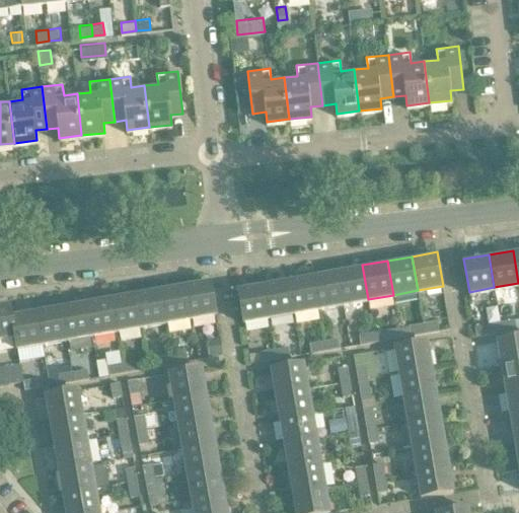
[(343,303),(368,299),(362,265),(338,270),(343,303)]
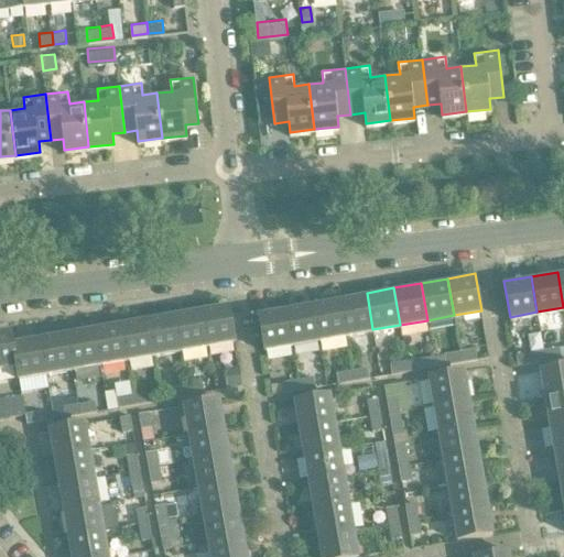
[(346,334),(372,329),(367,293),(339,297),(346,334)]
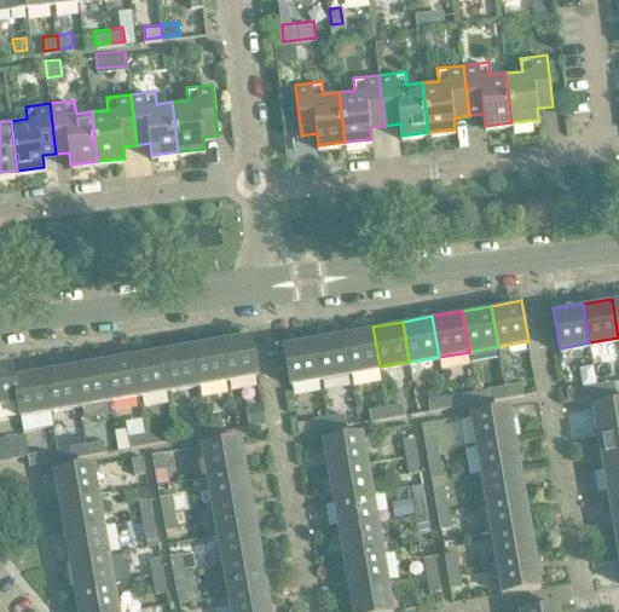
[(350,373),(380,367),(372,327),(342,333),(350,373)]
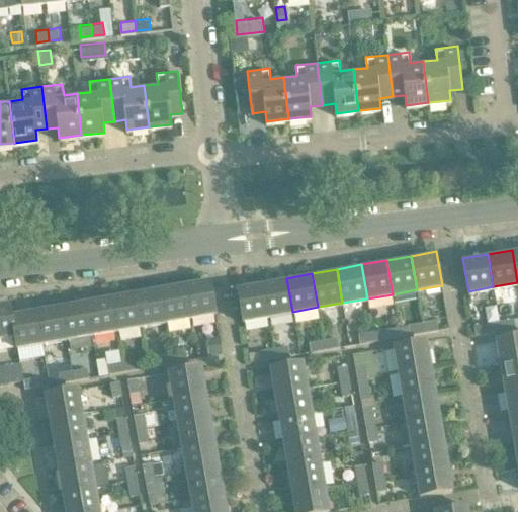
[(185,282),(191,316),(216,311),(210,278),(185,282)]
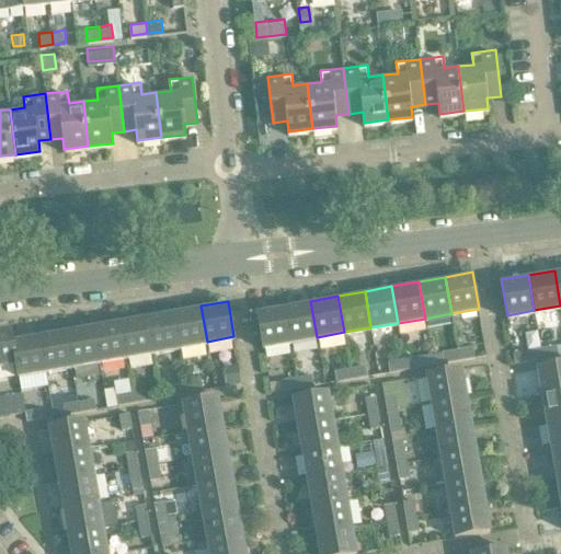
[(290,342),(317,337),(310,301),(284,306),(290,342)]
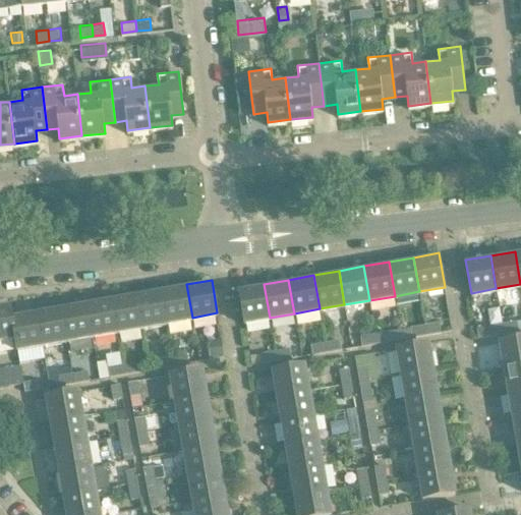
[(167,322),(192,318),(186,284),(161,289),(167,322)]
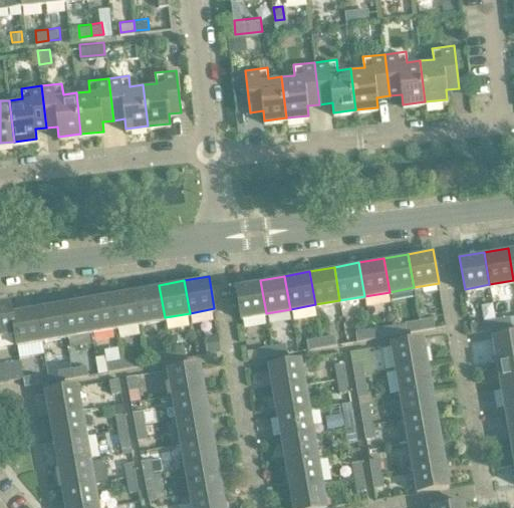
[(241,317),(266,313),(260,280),(235,284),(241,317)]
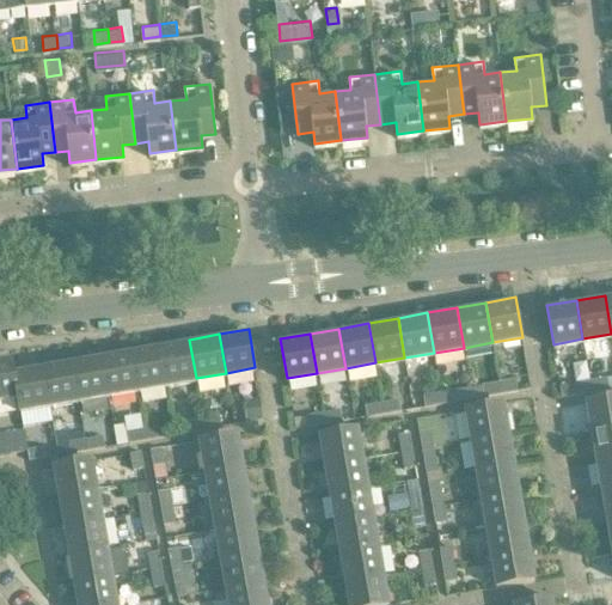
[(166,383),(196,378),(189,340),(160,344),(166,383)]
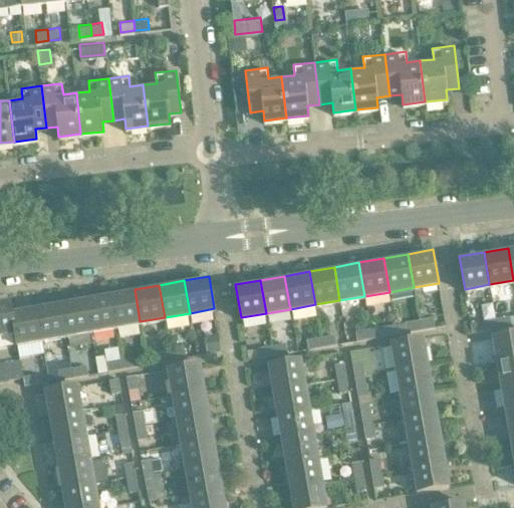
[(115,325),(140,321),(135,289),(109,293),(115,325)]
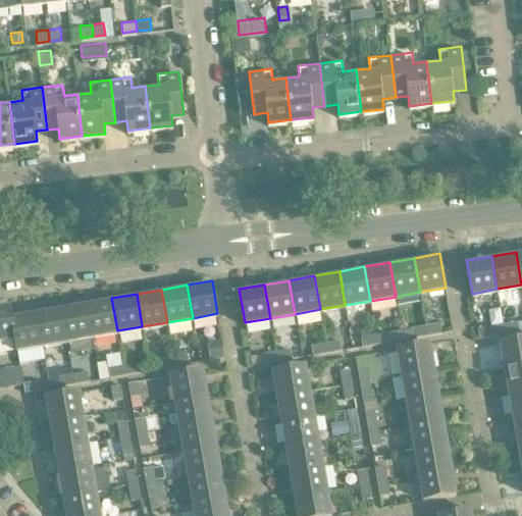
[(92,334),(117,330),(111,298),(87,302),(92,334)]
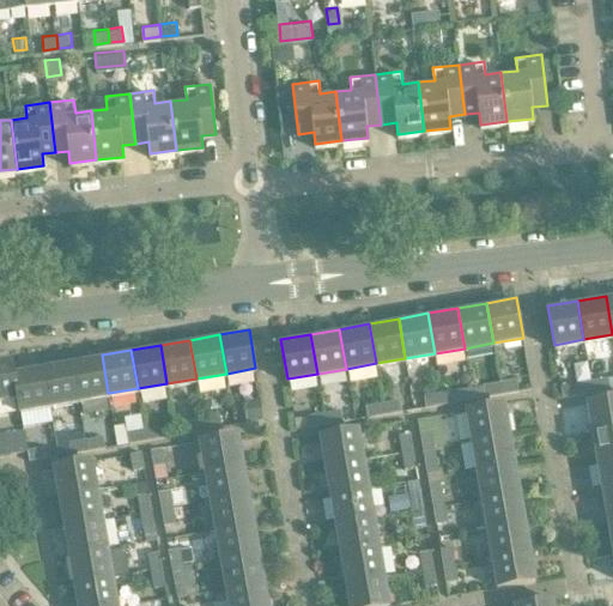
[(78,398),(108,393),(102,355),(72,361),(78,398)]
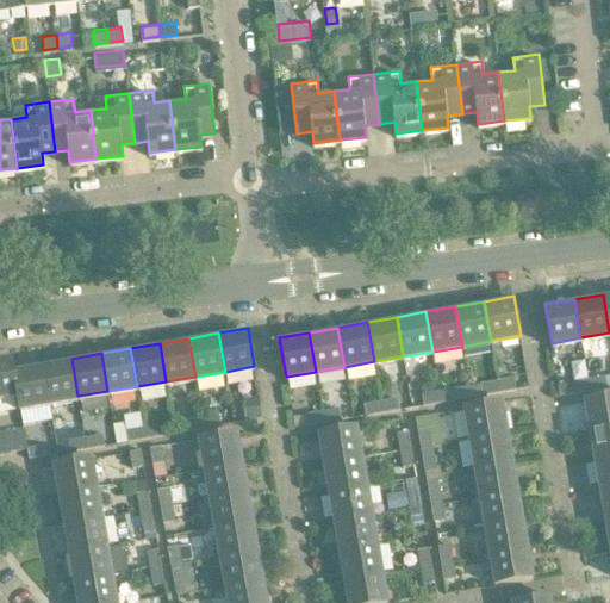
[(18,392),(14,368),(12,354),(0,355),(0,395),(17,392),(18,392)]
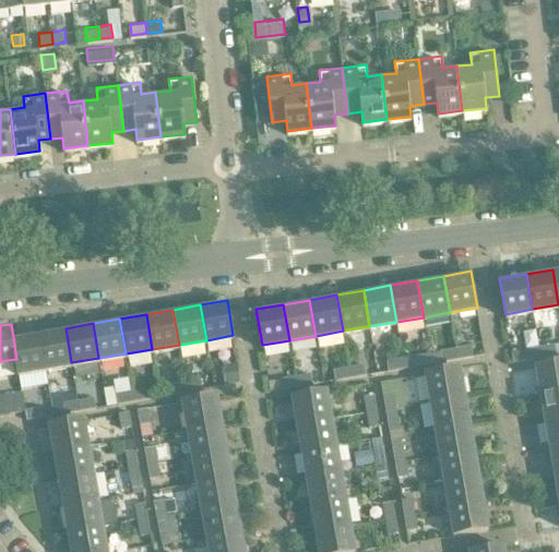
[(45,368),(71,362),(66,328),(38,333),(45,368)]
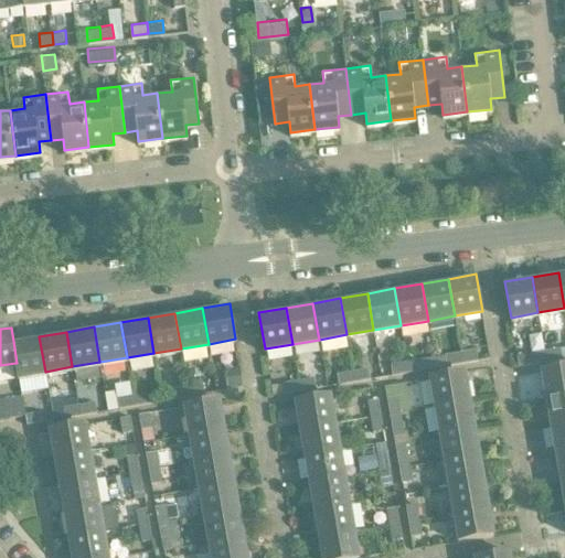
[(18,376),(45,372),(39,336),(13,341),(17,363),(16,363),(18,376)]
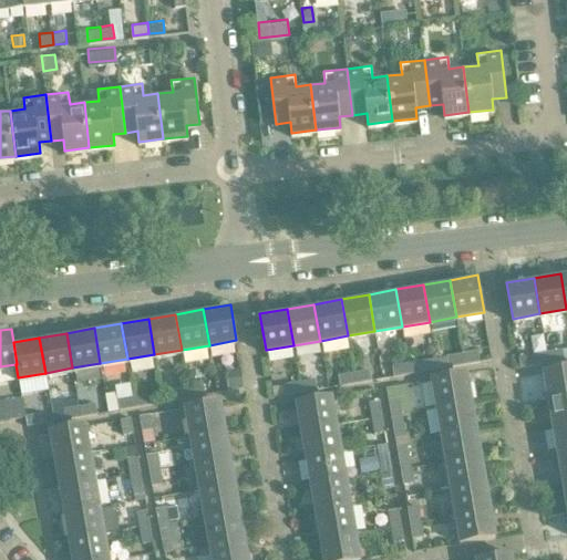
[(547,359),(566,355),(566,344),(546,349),(547,359)]
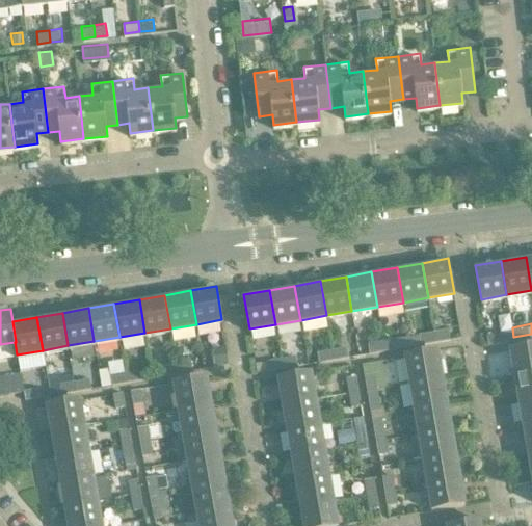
[(434,330),(435,339),(451,336),(450,326),(434,330)]
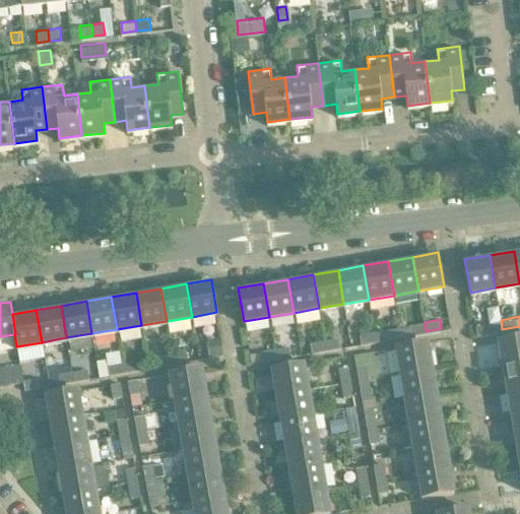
[(476,334),(502,329),(501,320),(474,324),(476,334)]
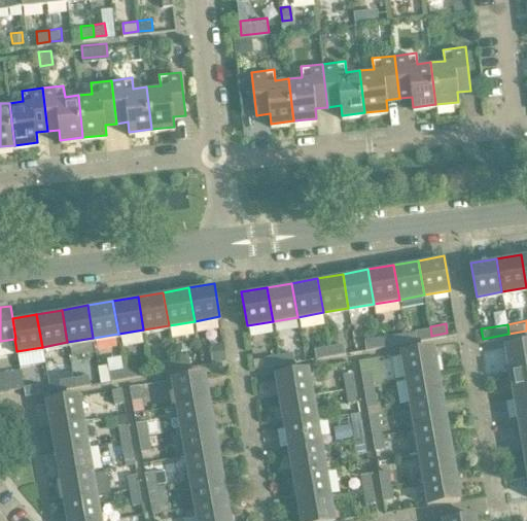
[(417,338),(431,336),(430,326),(415,328),(417,338)]
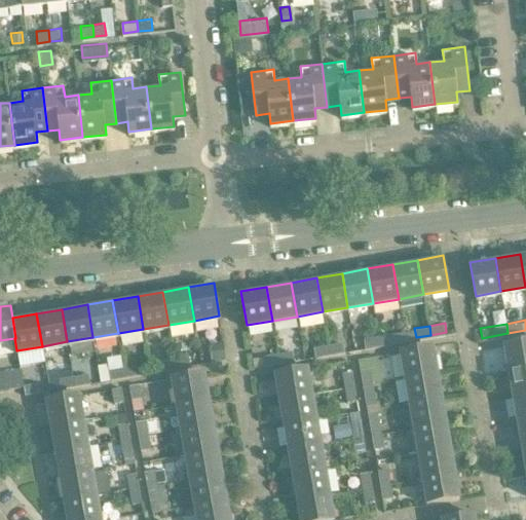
[(378,334),(380,343),(395,341),(392,331),(378,334)]
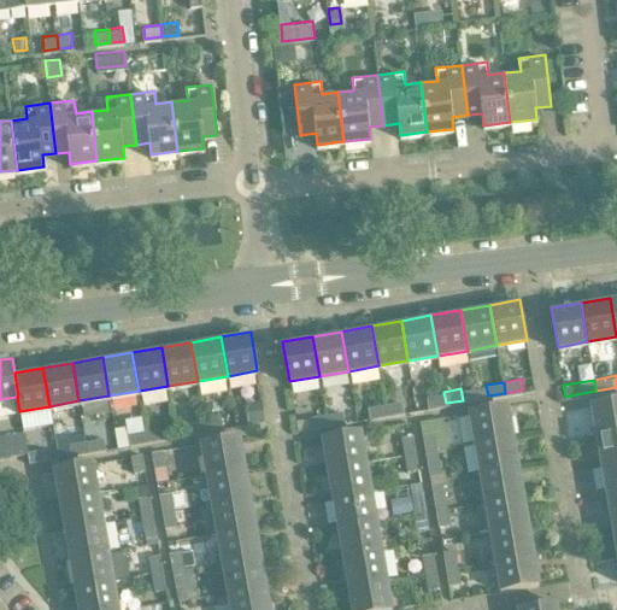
[(428,406),(446,403),(444,392),(427,394),(428,406)]
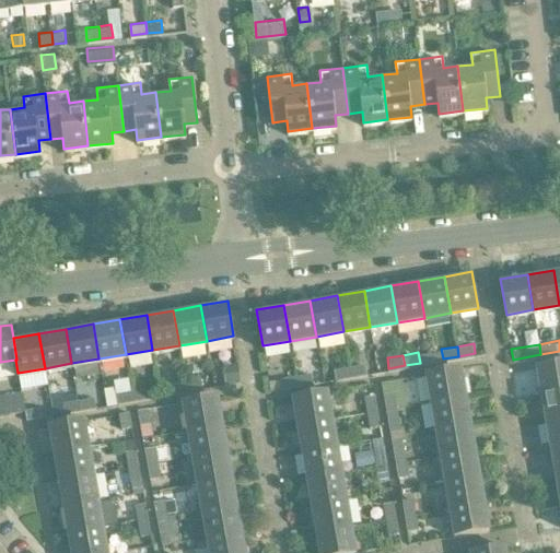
[(238,359),(222,361),(224,372),(225,383),(242,380),(240,369),(238,359)]
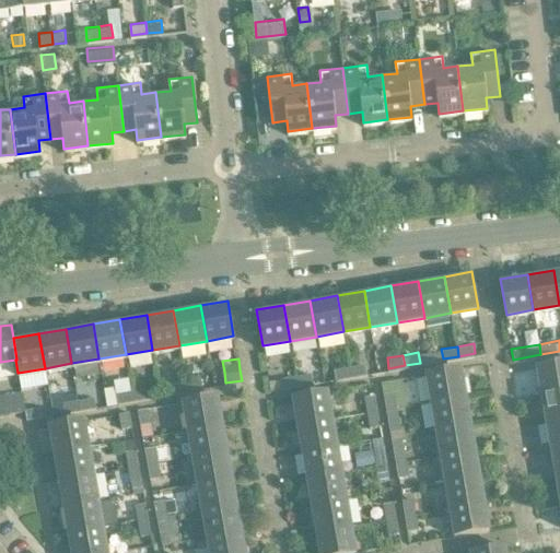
[(543,390),(559,387),(559,360),(537,364),(543,390)]
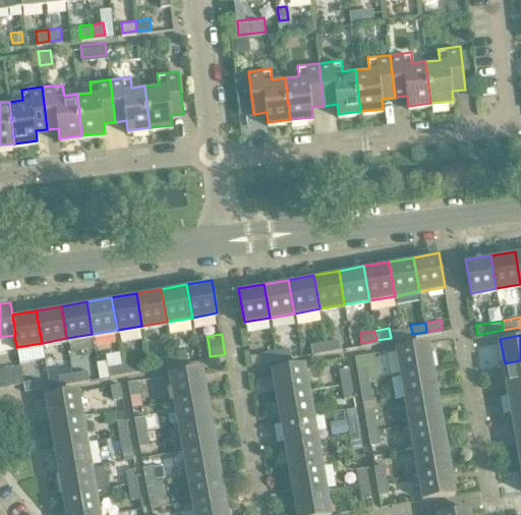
[(325,339),(327,349),(341,346),(339,336),(325,339)]
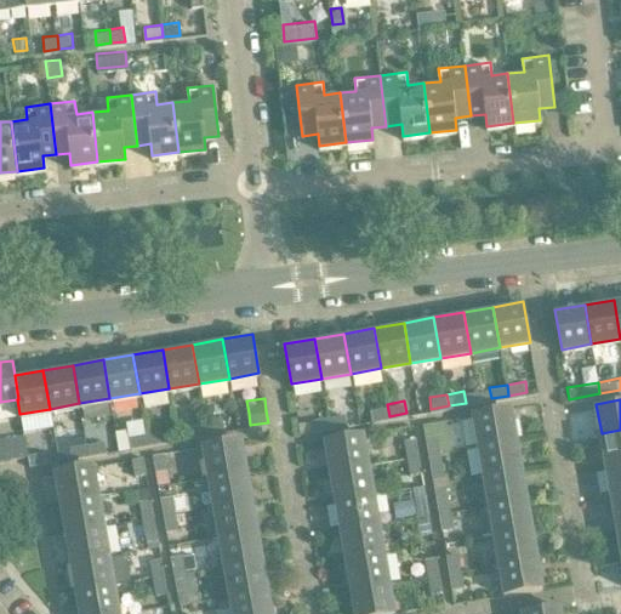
[(372,419),(389,416),(387,404),(370,407),(372,419)]
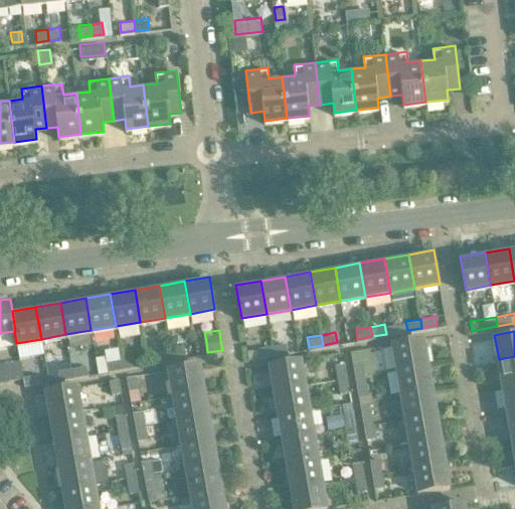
[(396,366),(428,360),(424,336),(392,341),(396,366)]
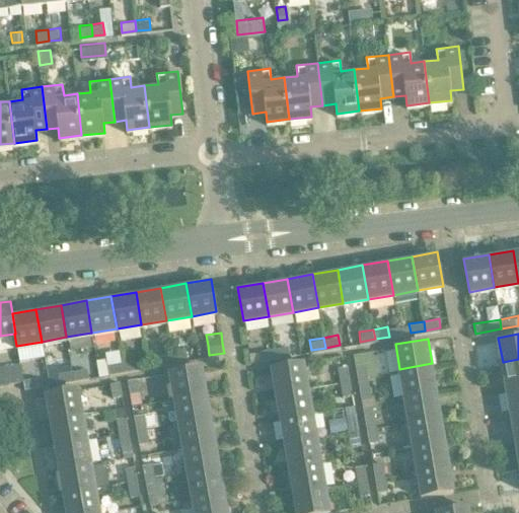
[(275,347),(277,356),(291,354),(290,344),(275,347)]
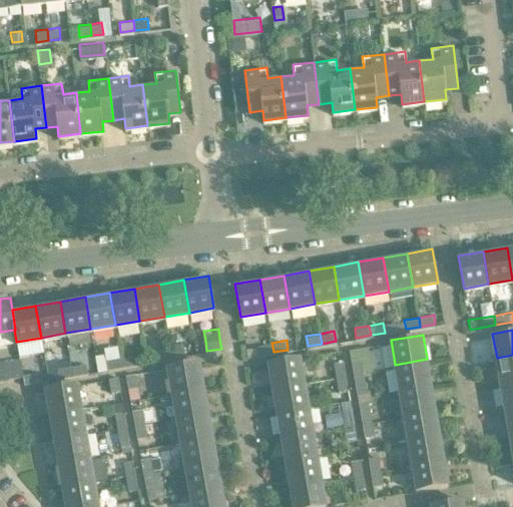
[(259,355),(274,352),(272,343),(258,346),(259,355)]
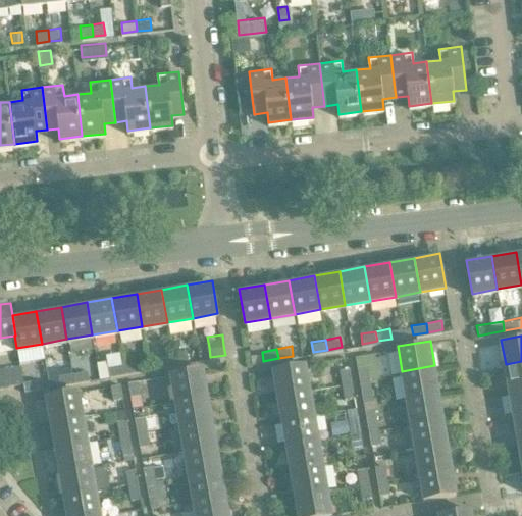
[(173,352),(174,363),(189,360),(188,350),(173,352)]
